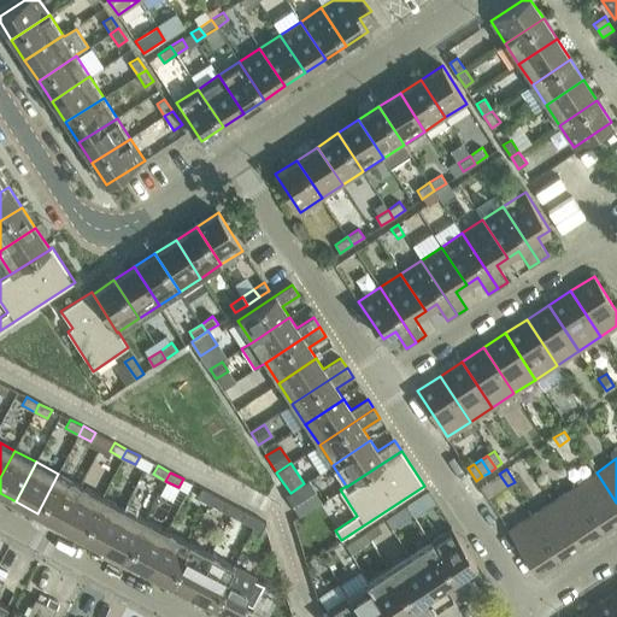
[(616,503),(597,472),(575,486),(605,533),(616,524),(616,503)]
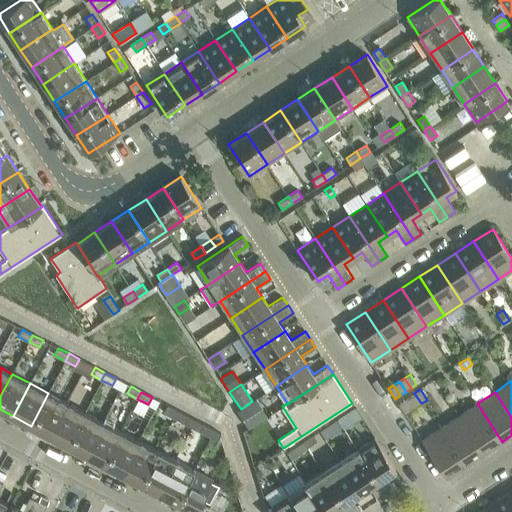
[(48,393),(31,426),(49,436),(66,402),(48,393)]
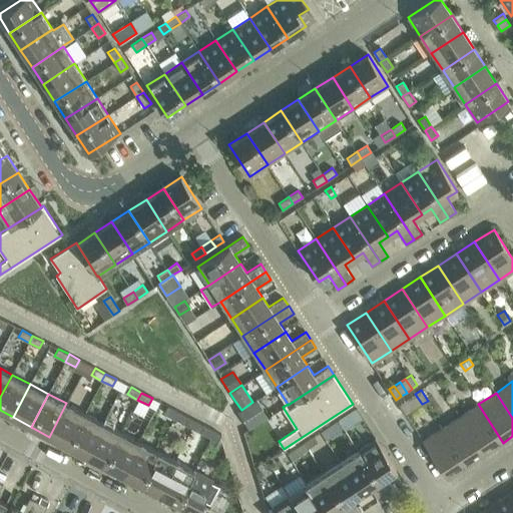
[(415,394),(410,398),(417,408),(422,404),(415,394)]
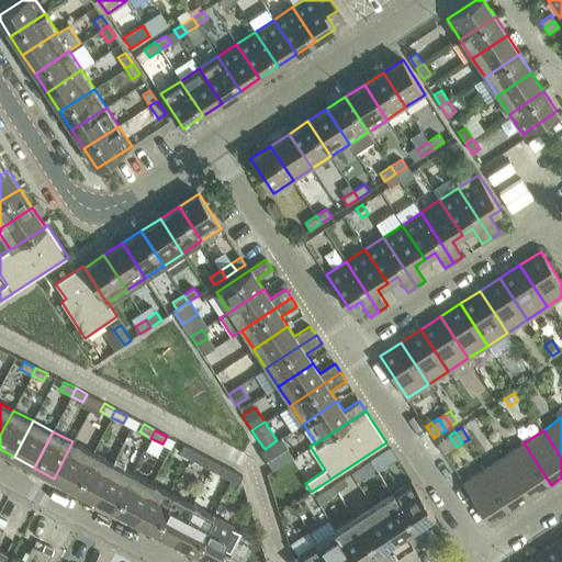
[(449,436),(444,439),(450,450),(457,447),(449,436)]
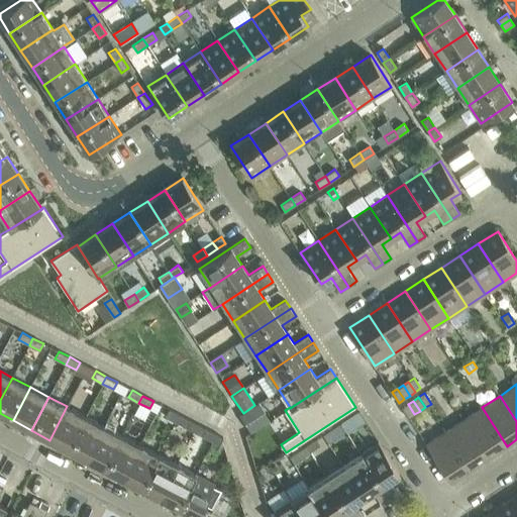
[(414,414),(408,404),(402,408),(409,418),(414,414)]
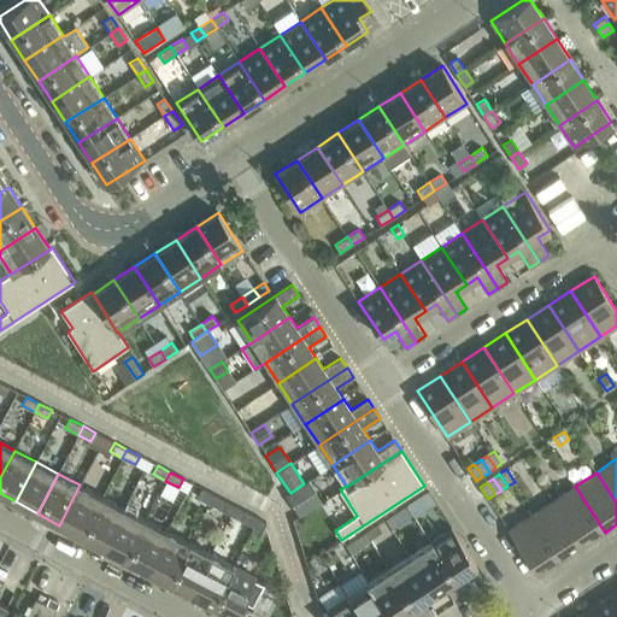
[(291,493),(286,495),(299,516),(317,504),(304,483),(291,493)]
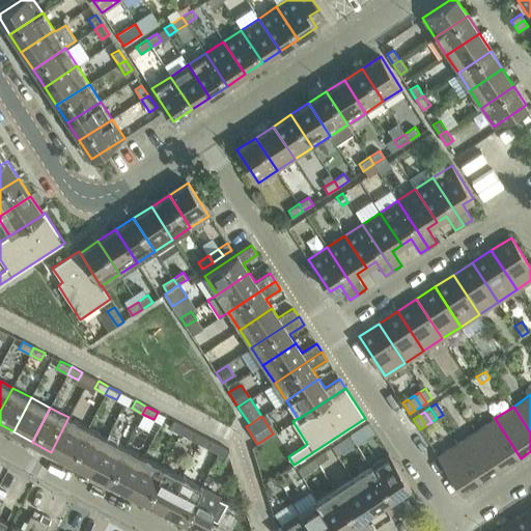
[(68,417),(51,452),(70,462),(88,427),(68,417)]
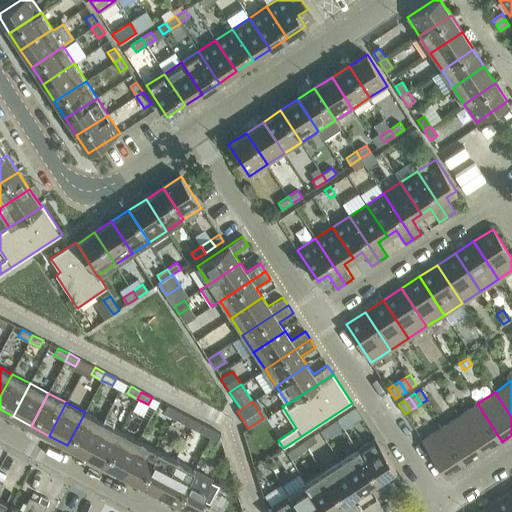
[(477,403),(459,415),(484,453),(502,442),(477,403)]
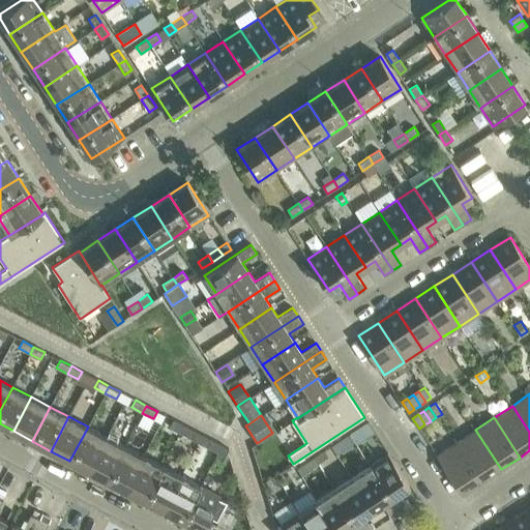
[(169,427),(180,433),(183,425),(173,419),(169,427)]
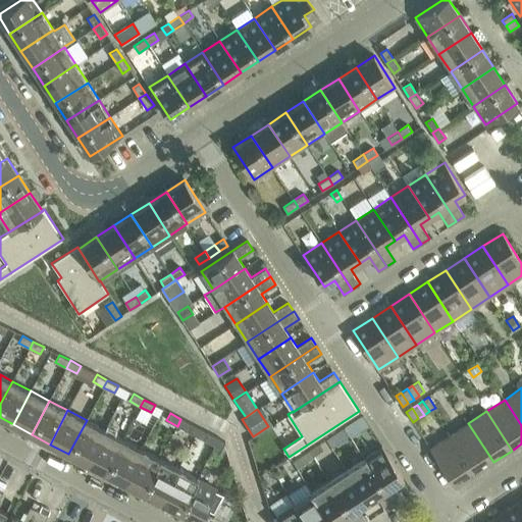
[(362,416),(344,427),(350,437),(369,425),(362,416)]
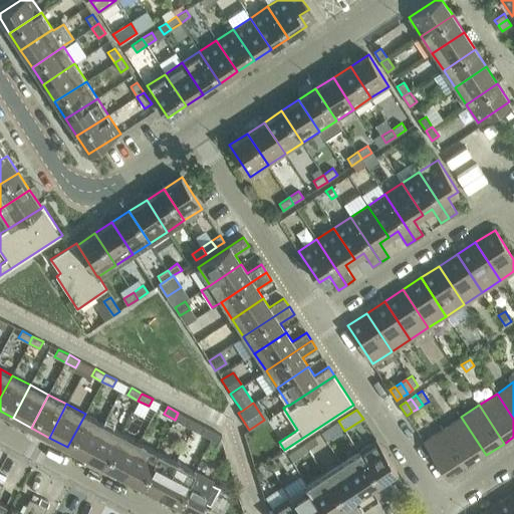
[(178,413),(175,420),(193,429),(196,422),(178,413)]
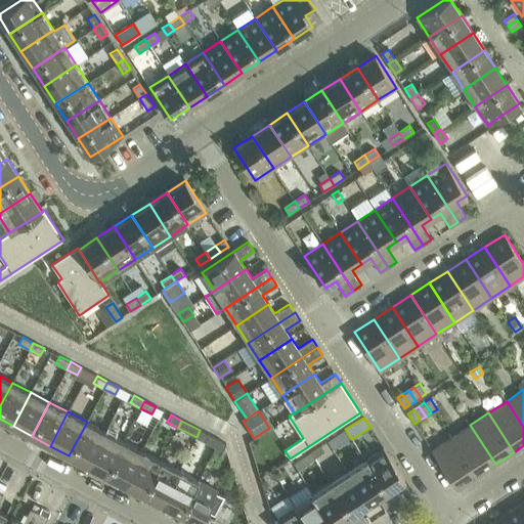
[(87,422),(69,455),(87,466),(105,431),(87,422)]
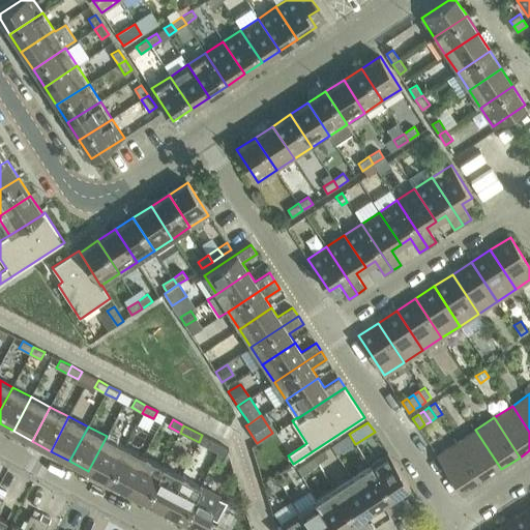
[(475,430),(457,442),(482,481),(501,469),(475,430)]
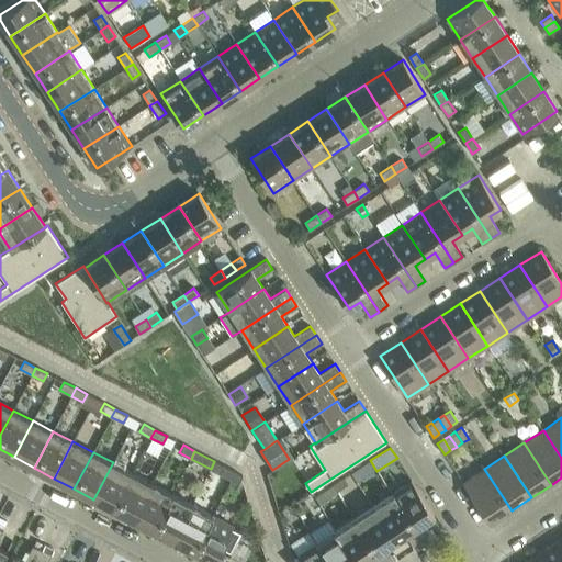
[(214,461),(211,469),(231,480),(235,472),(214,461)]
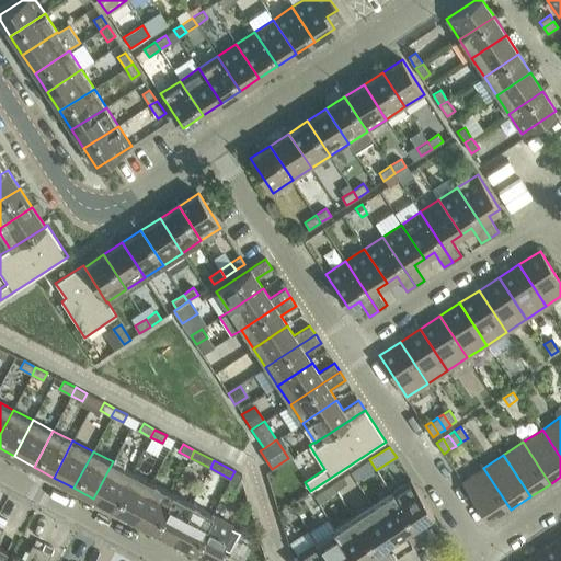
[(113,461),(93,499),(113,508),(133,472),(113,461)]
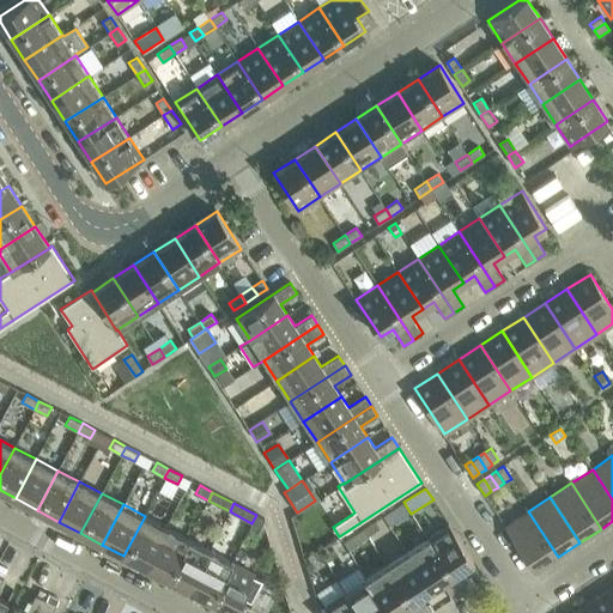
[(395,508),(383,516),(389,526),(401,517),(395,508)]
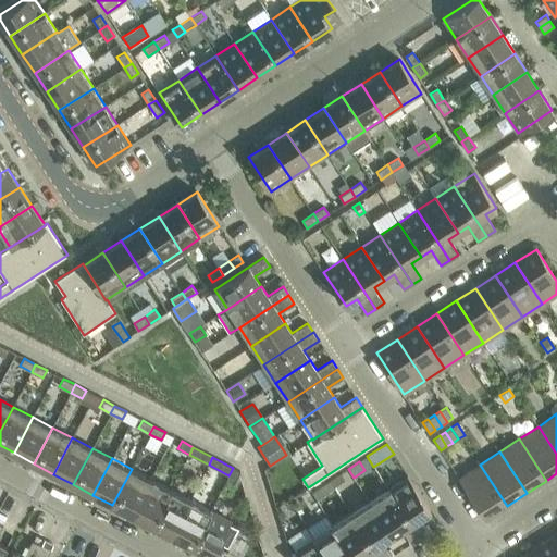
[(507,506),(480,465),(458,478),(485,520),(507,506)]
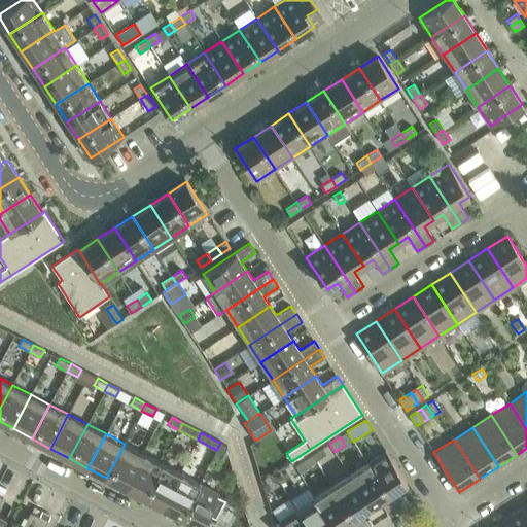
[(216,450),(214,453),(221,457),(227,446),(220,443),(216,450)]
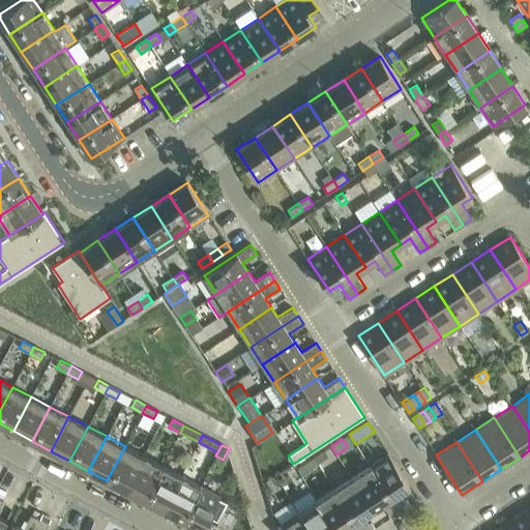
[(125,446),(107,480),(125,491),(144,457),(125,446)]
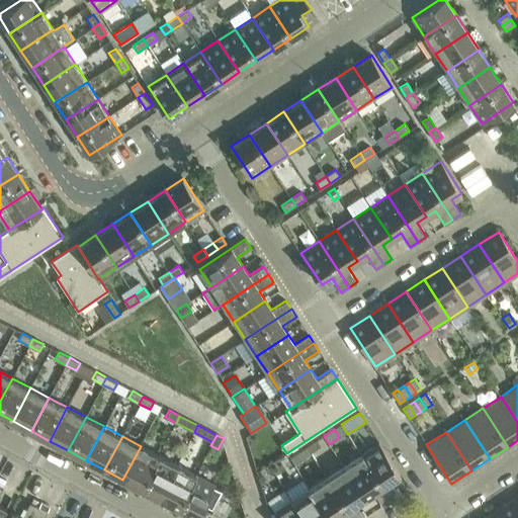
[(317,440),(307,447),(311,453),(321,446),(317,440)]
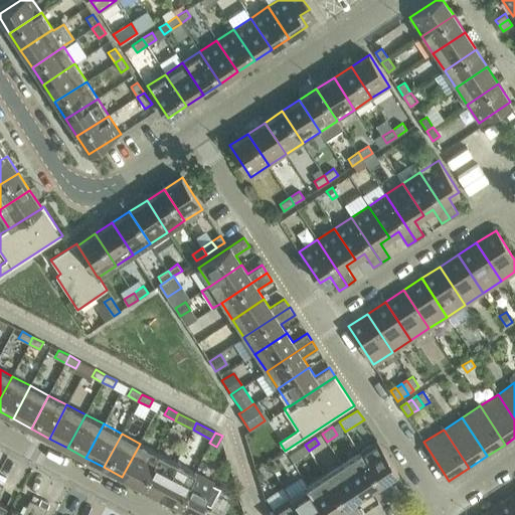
[(377,441),(359,453),(389,498),(397,493),(387,479),(398,472),(377,441)]
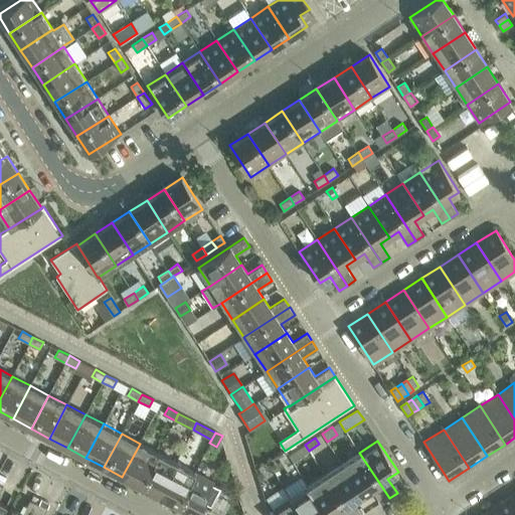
[(140,444),(122,477),(141,486),(158,453),(140,444)]
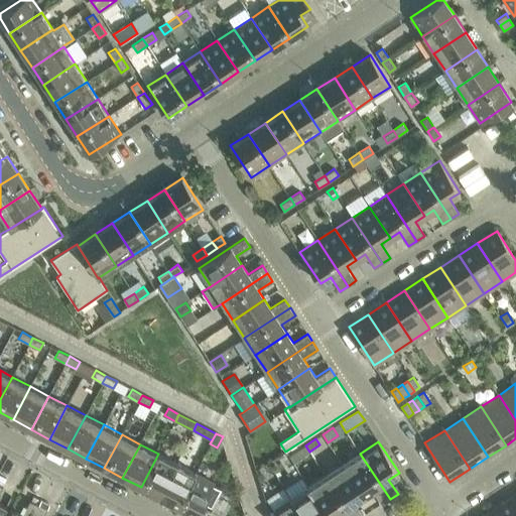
[(158,454),(141,487),(158,497),(176,464),(158,454)]
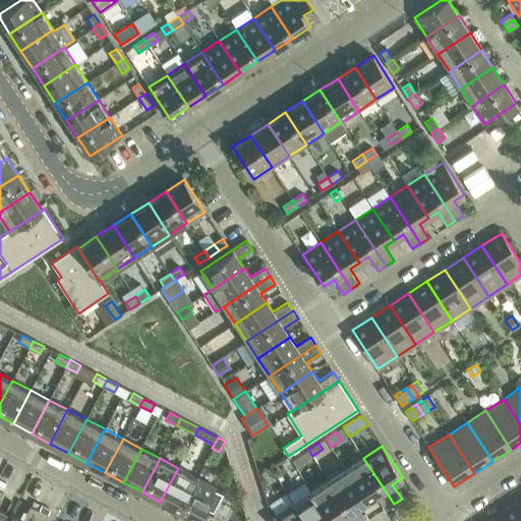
[(363,458),(346,469),(366,501),(375,495),(386,510),(394,504),(363,458)]
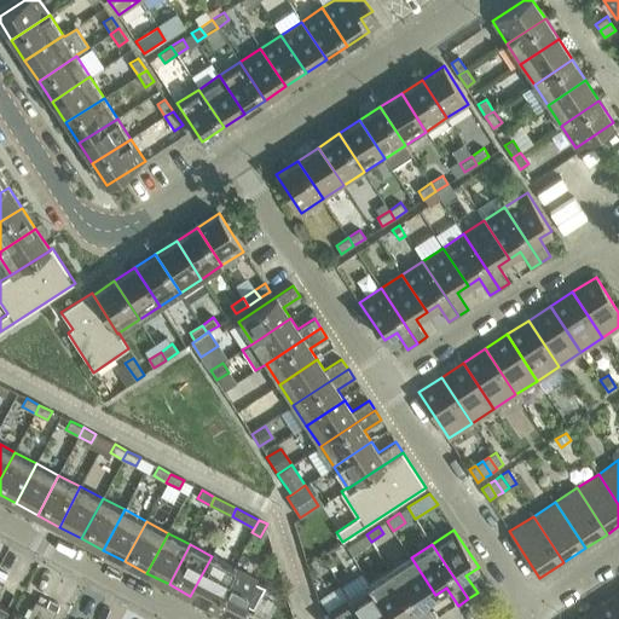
[(212,556),(190,596),(213,607),(233,567),(212,556)]
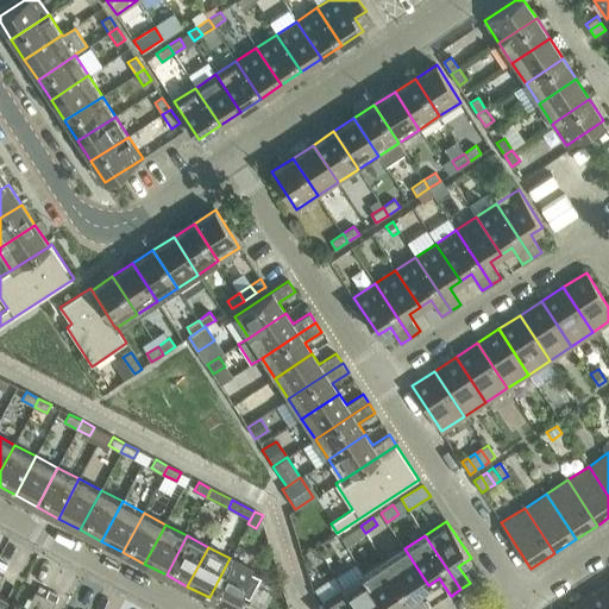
[(405,548),(384,562),(414,608),(428,608),(418,592),(428,585),(405,548)]
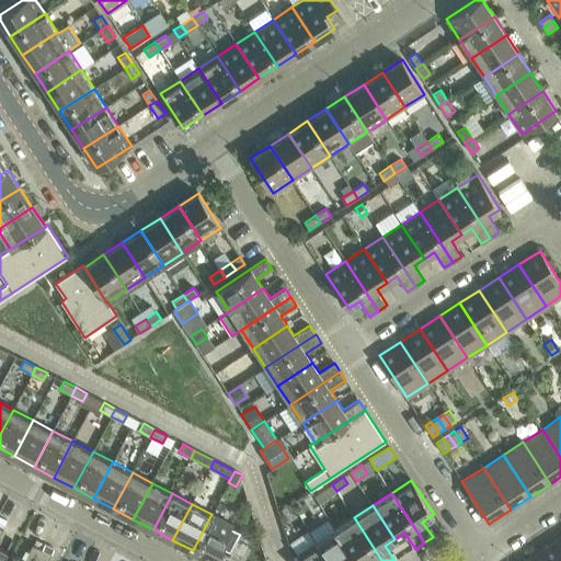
[(212,514),(193,550),(213,560),(220,548),(230,552),(241,533),(231,527),(232,525),(212,514)]
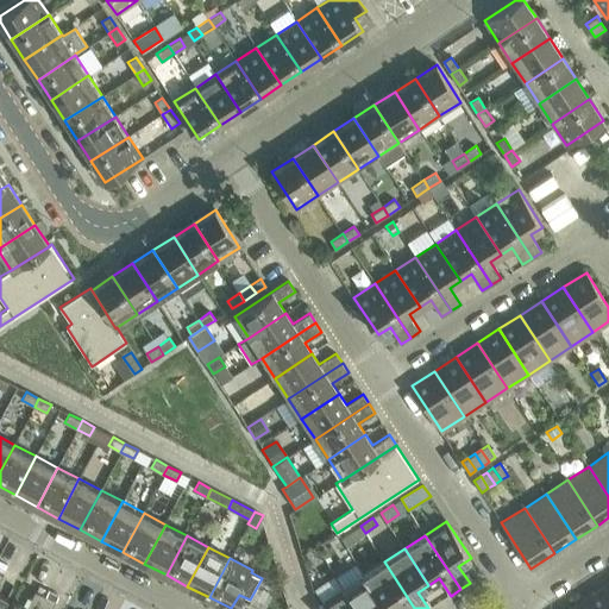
[(414,608),(384,562),(364,575),(385,608),(393,608),(399,606),(401,608),(414,608)]
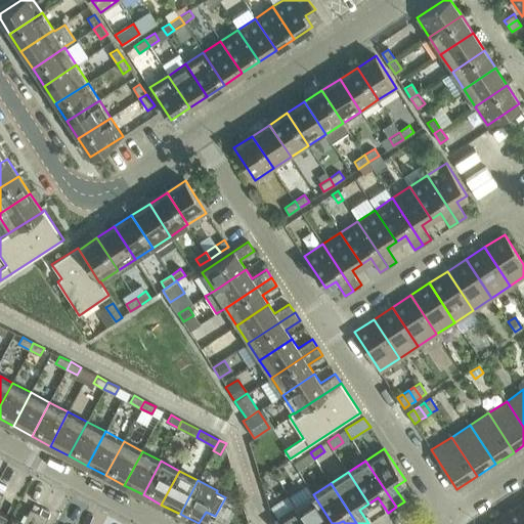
[(332,523),(313,494),(296,507),(306,523),(332,523)]
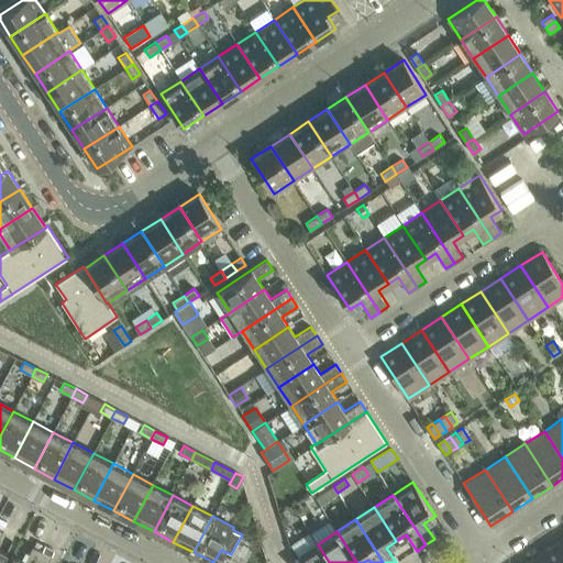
[(562,562),(562,554),(555,543),(536,556),(540,562),(562,562)]
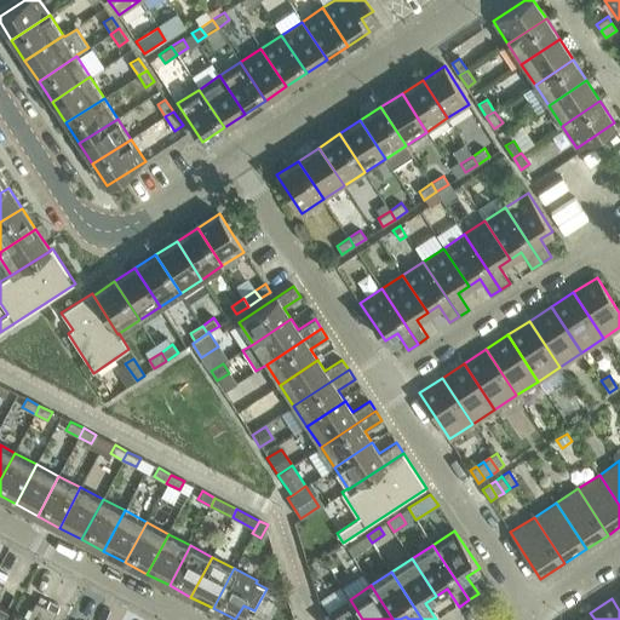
[(362,619),(350,600),(327,613),(332,619),(362,619)]
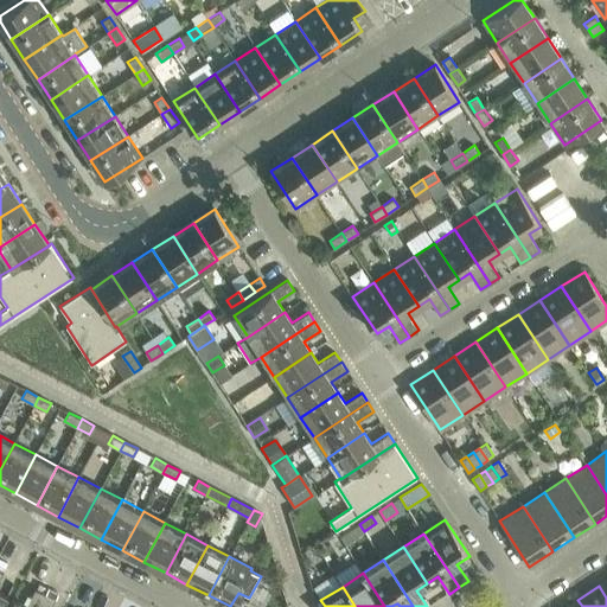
[(8,606),(38,606),(45,594),(34,588),(26,606),(13,600),(8,606)]
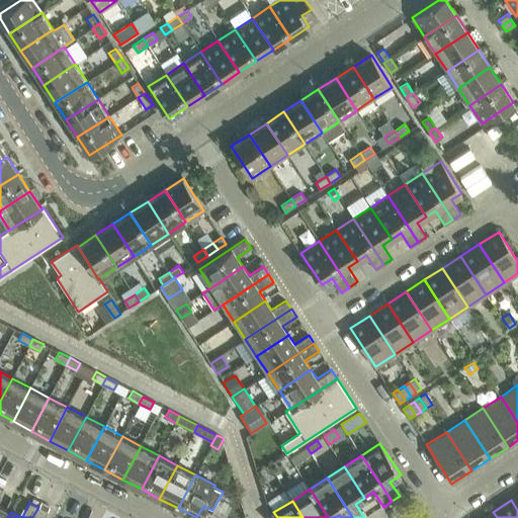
[(38,507),(32,517),(42,517),(47,511),(38,507)]
